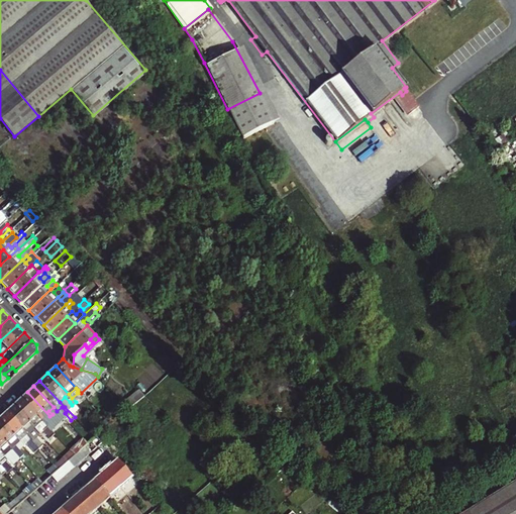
[(77,392),(78,393),(80,395),(77,398),(81,402),(86,398),(81,393),(78,390),(77,392)]
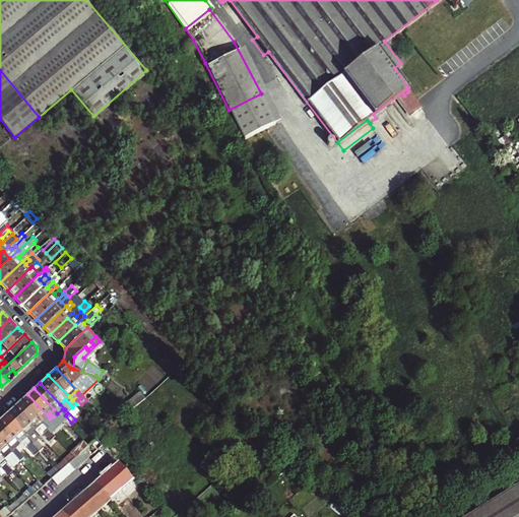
[(21,399),(49,430),(52,427),(57,432),(60,429),(56,426),(50,418),(27,394),(21,399)]
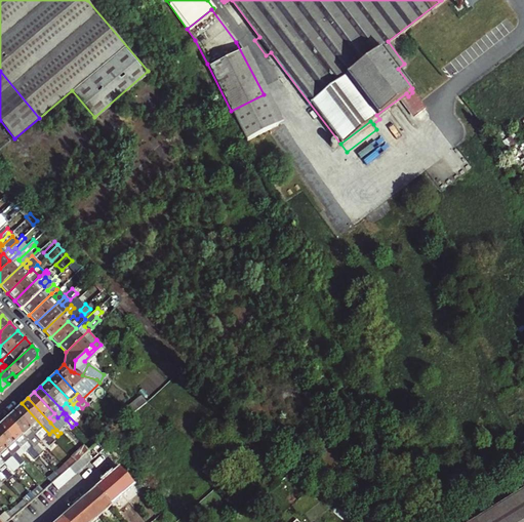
[(22,403),(14,410),(40,439),(43,436),(50,444),(54,441),(49,434),(22,403)]
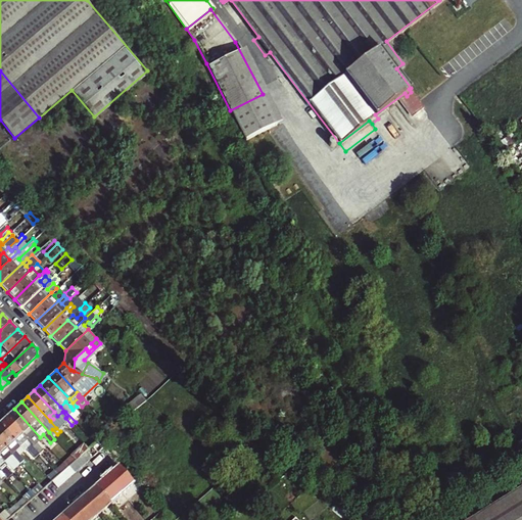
[(65,402),(60,407),(65,412),(70,407),(65,402)]
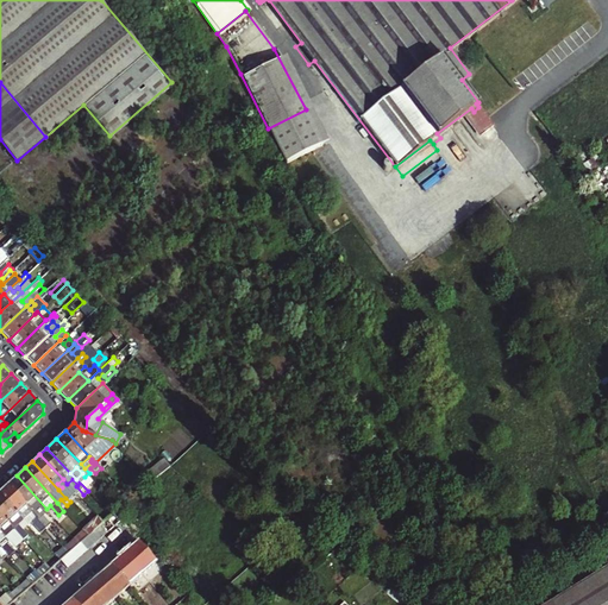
[(7,484),(46,527),(51,522),(42,512),(46,509),(17,476),(7,484)]
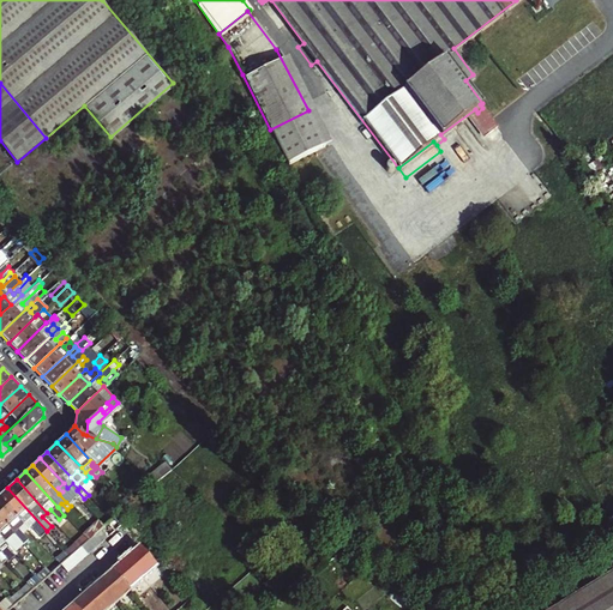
[(74,495),(67,488),(64,483),(58,488),(62,491),(59,494),(66,502),(74,495)]
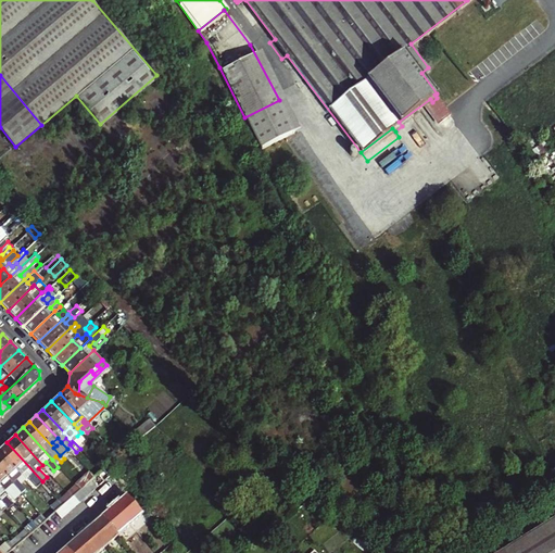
[(38,486),(42,481),(7,442),(0,448),(0,451),(20,474),(25,480),(29,476),(38,486)]
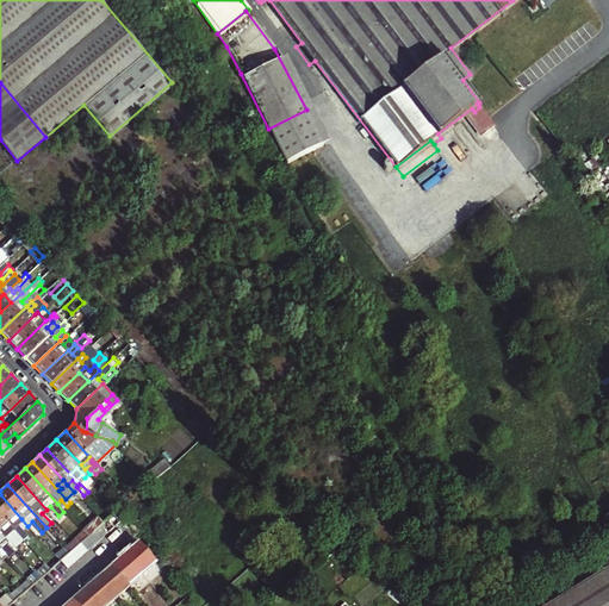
[(0,512),(13,526),(22,519),(0,494),(0,512)]
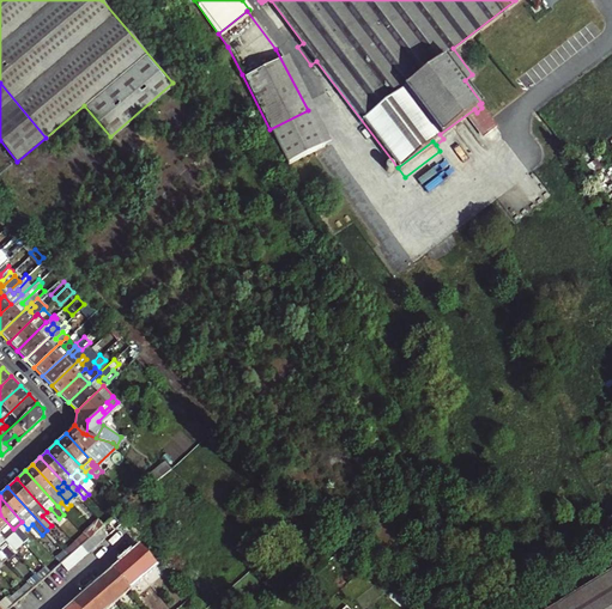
[(116,505),(107,513),(111,518),(114,516),(121,510),(120,509),(116,505)]
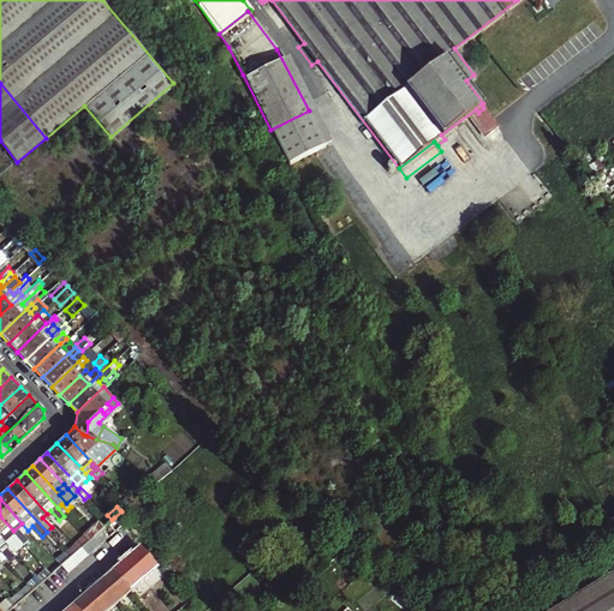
[(107,515),(97,521),(103,527),(112,520),(107,515)]
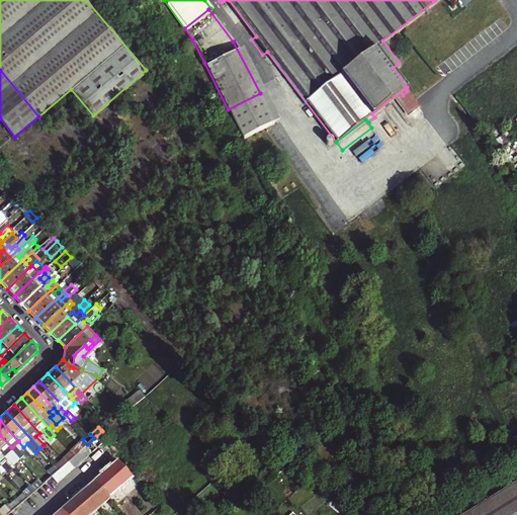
[(0,450),(12,464),(20,458),(15,452),(13,449),(11,447),(0,435),(0,450)]
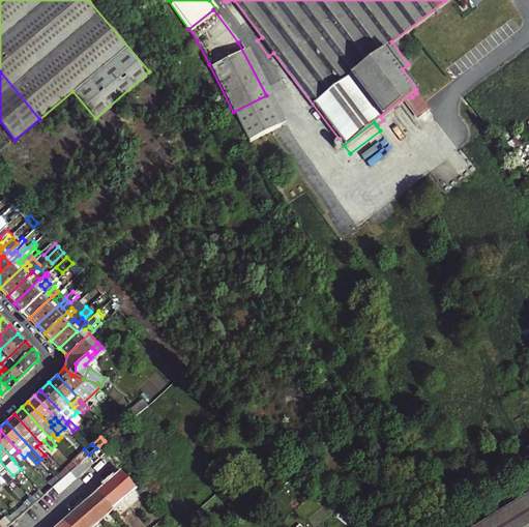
[(104,452),(98,446),(96,448),(89,455),(82,461),(75,467),(67,473),(61,478),(59,480),(52,487),(58,493),(104,452)]
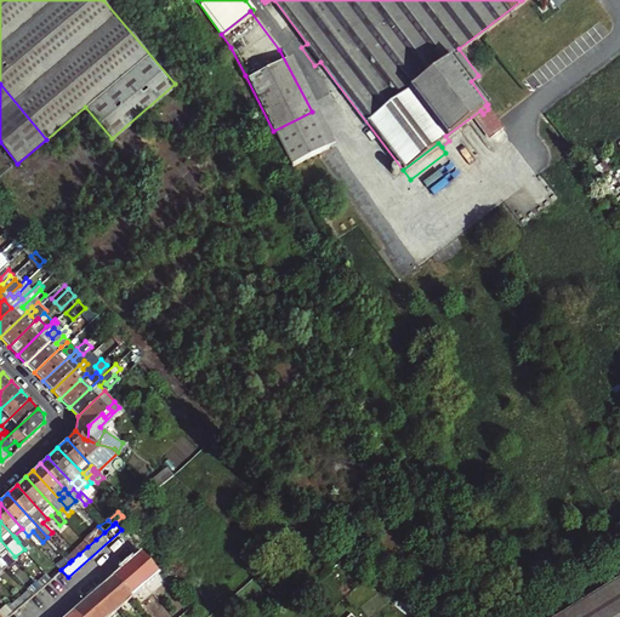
[(104,532),(98,526),(91,533),(92,535),(96,540),(104,532)]
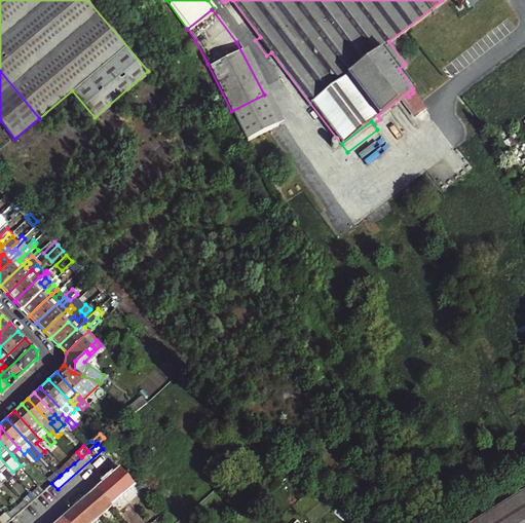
[(74,463),(81,457),(78,453),(71,459),(74,463)]
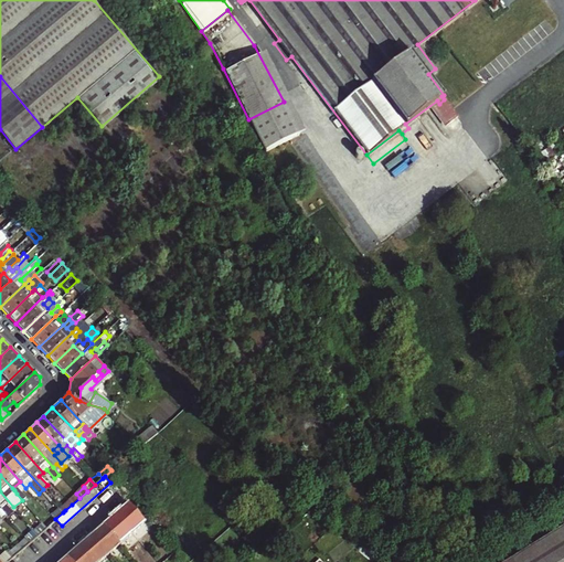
[(13,507),(0,491),(0,508),(4,515),(13,507)]
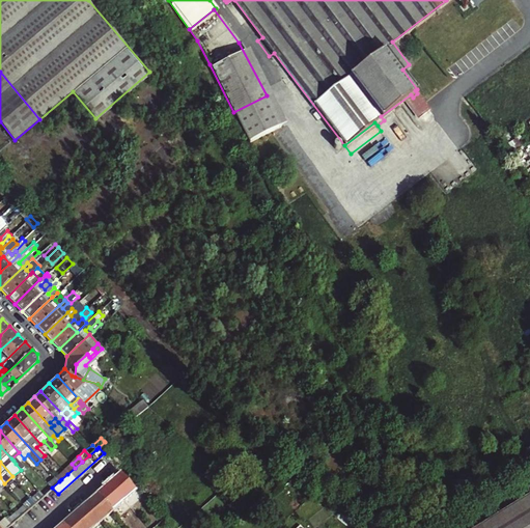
[(67,474),(75,468),(72,464),(64,471),(67,474)]
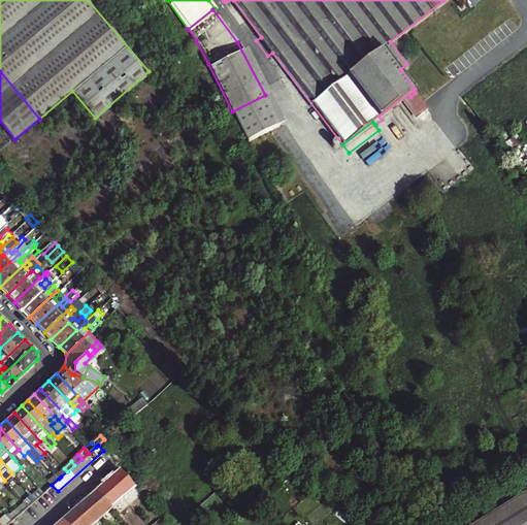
[(61,477),(67,471),(64,468),(63,467),(57,472),(61,477)]
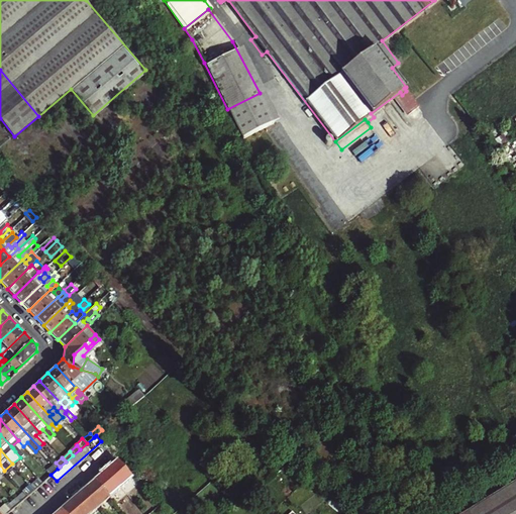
[(87,513),(98,505),(115,490),(131,476),(116,458),(105,469),(83,487),(61,506),(50,513),(87,513)]
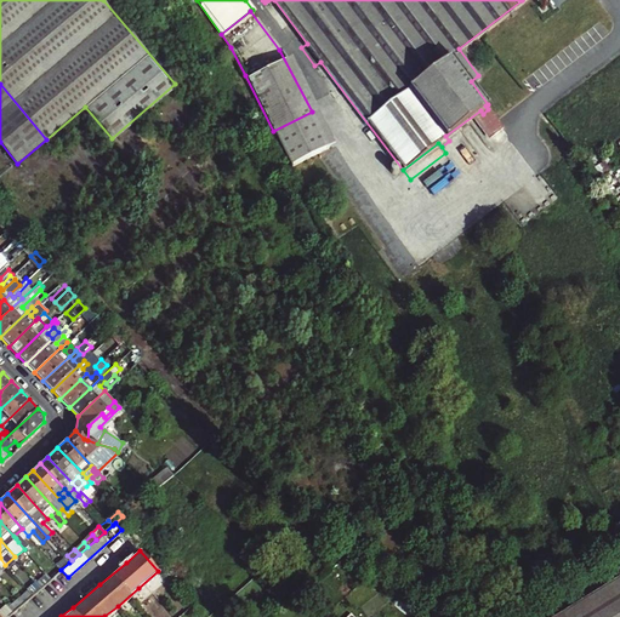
[(41,587),(51,580),(44,571),(34,580),(37,582),(41,587)]
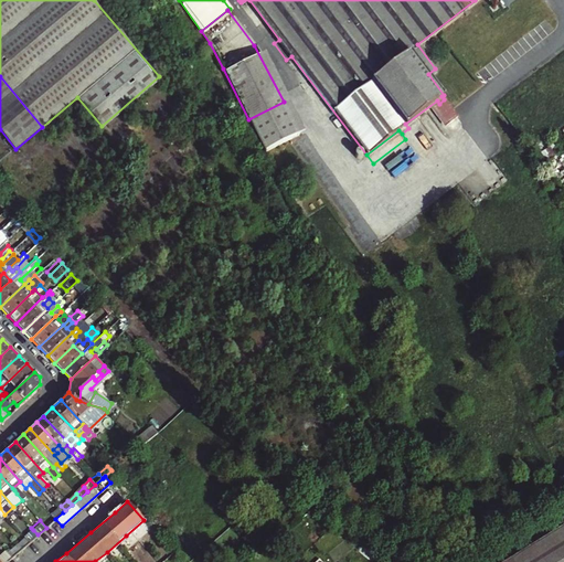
[(563,561),(563,523),(502,561),(563,561)]
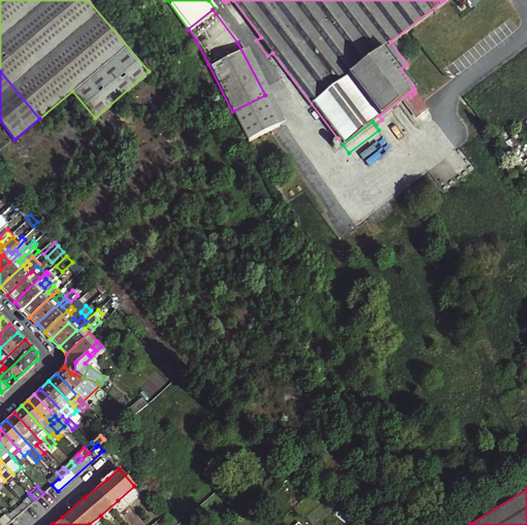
[(35,499),(31,495),(24,501),(28,506),(35,499)]
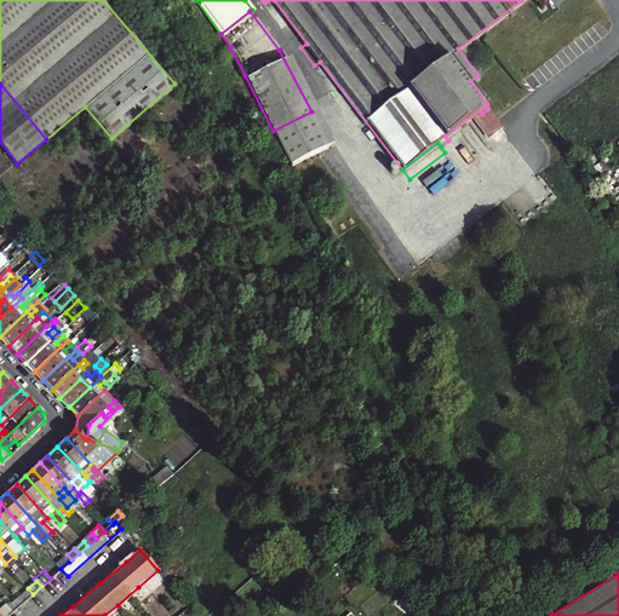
[(23,603),(33,594),(28,588),(27,587),(17,596),(17,597),(23,603)]
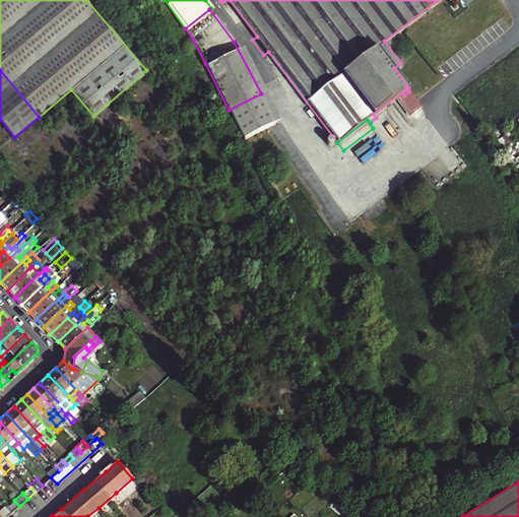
[(11,513),(19,506),(14,501),(7,508),(11,513)]
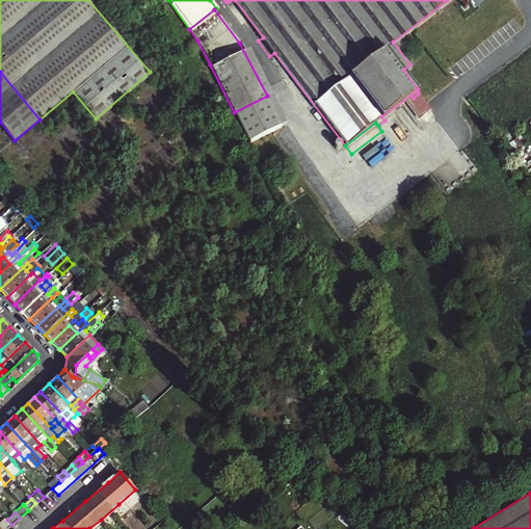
[(7,520),(6,519),(0,524),(0,527),(1,528),(5,528),(11,525),(7,520)]
